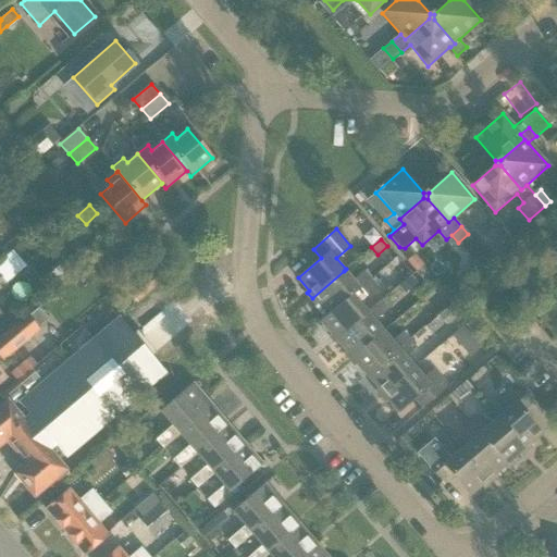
[(407,260),(417,271),(423,264),(413,255),(407,260)]
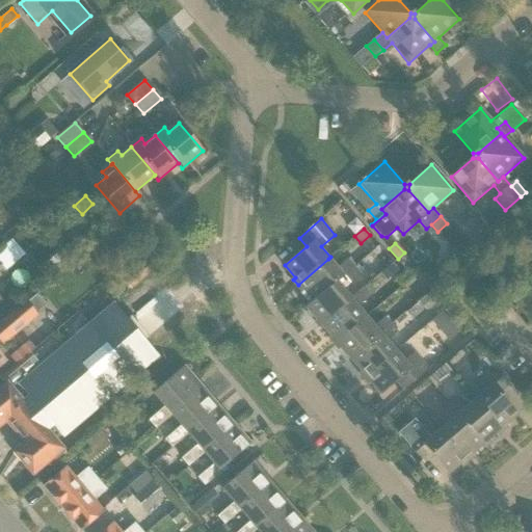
[(330,257),(328,259),(298,285),(302,291),(306,289),(315,300),(355,266),(348,258),(339,266),(330,257)]
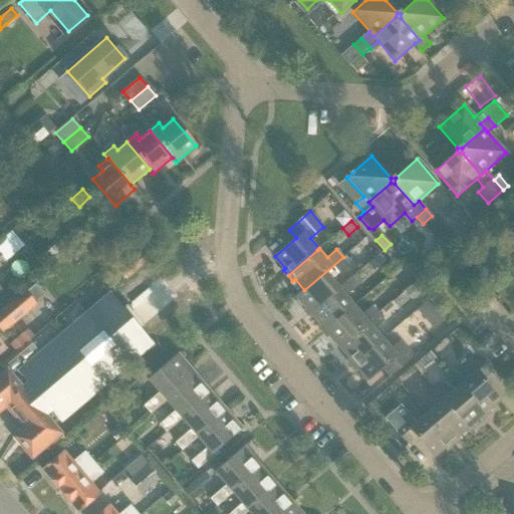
[(337,290),(340,287),(332,278),(349,263),(343,257),(304,290),(297,296),(307,307),(305,309),(310,315),(312,313),(338,290),(337,290)]
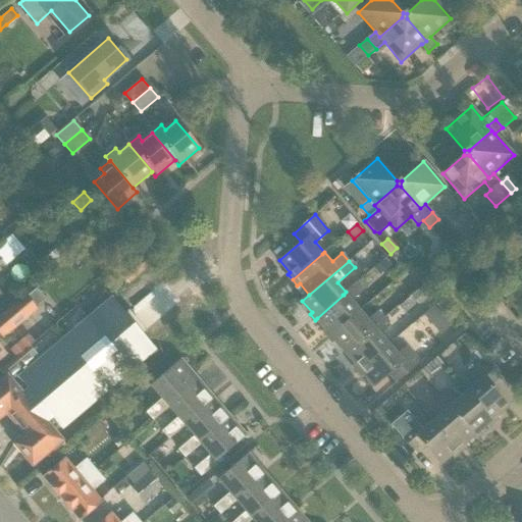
[(346,292),(343,295),(344,295),(317,318),(326,328),(323,331),(328,337),(361,309),(352,300),(362,292),(355,282),(346,292)]
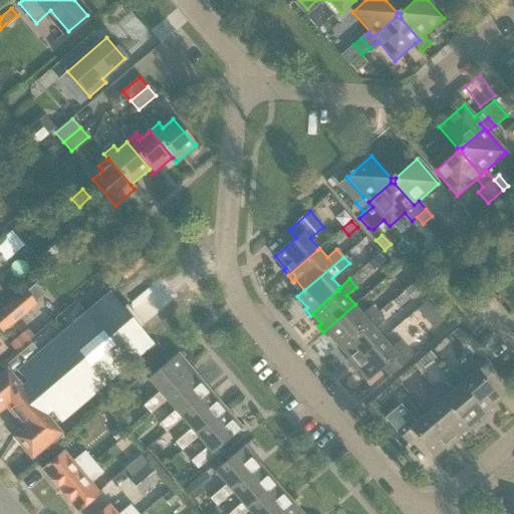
[(0,352),(1,351),(3,349),(0,345),(0,332),(36,302),(35,301),(44,293),(36,283),(26,291),(26,290),(24,291),(22,289),(15,295),(17,297),(0,311),(0,352)]
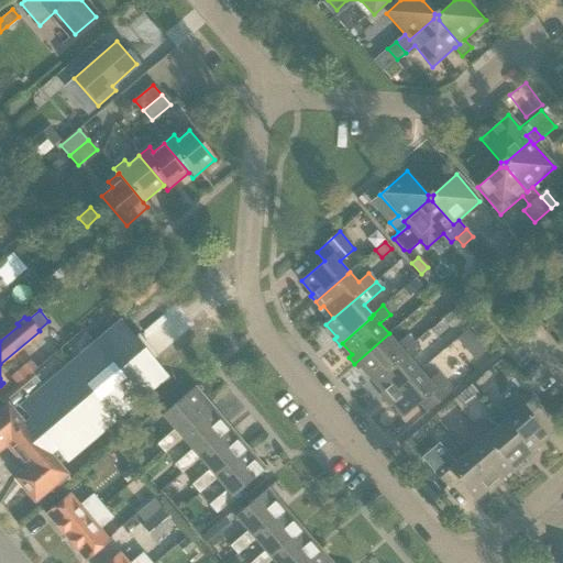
[(476,319),(468,326),(475,334),(484,327),(476,319)]
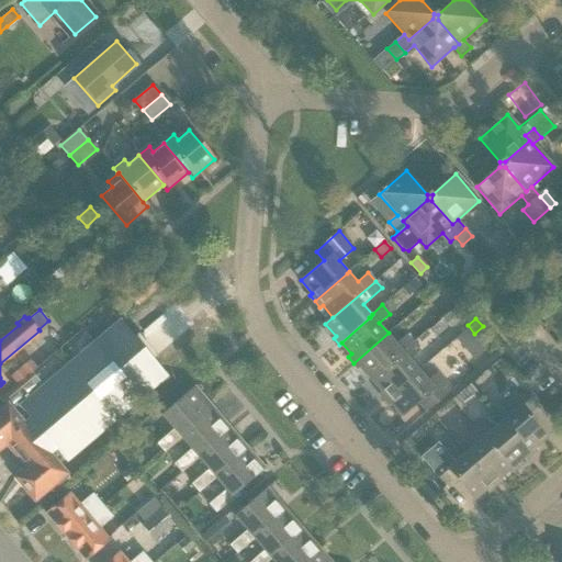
[(119,322),(49,382),(74,411),(97,438),(147,395),(155,405),(163,398),(155,390),(168,378),(153,361),(157,357),(138,336),(134,339),(119,322)]
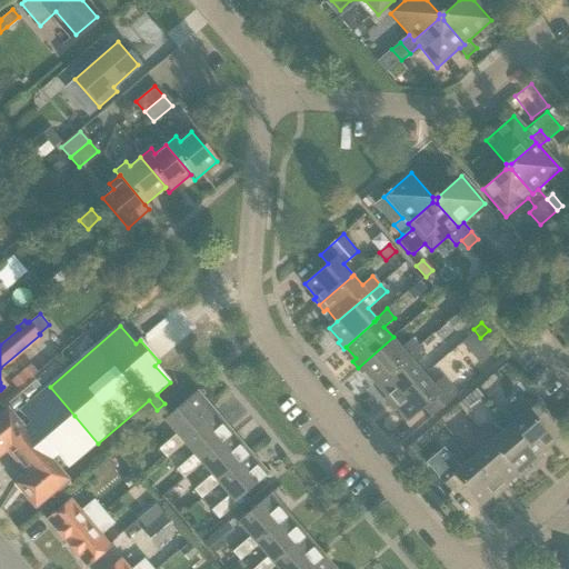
[(378,383),(417,349),(420,347),(413,339),(402,348),(393,337),(358,368),(363,373),(367,371),(378,383)]
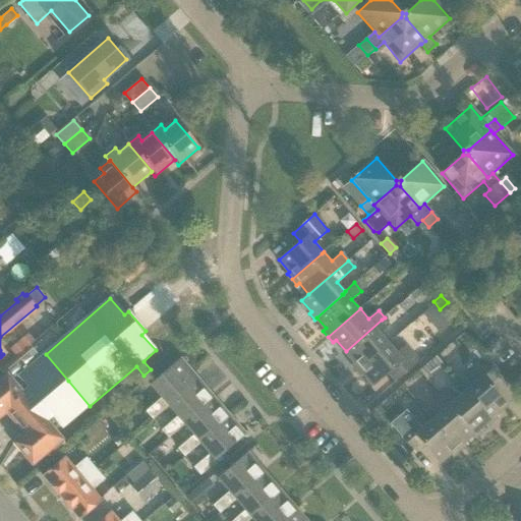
[(357,370),(386,346),(389,343),(381,333),(391,325),(385,317),(382,320),(346,351),(356,363),(353,365),(357,370)]
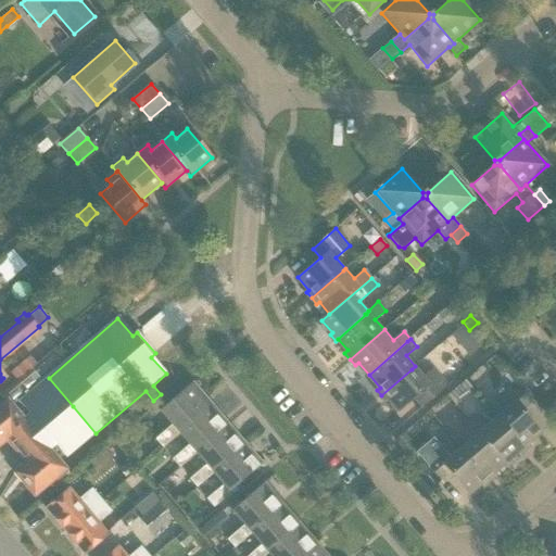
[(425,377),(415,366),(412,369),(381,395),(386,401),(389,399),(400,412),(422,392),(430,401),(450,384),(434,368),(425,377)]
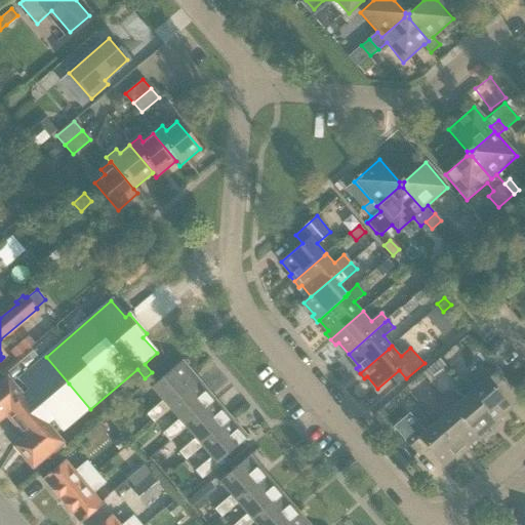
[(0,420),(6,416),(16,428),(69,384),(46,357),(41,361),(29,348),(0,371),(0,372),(4,377),(0,380),(0,420)]
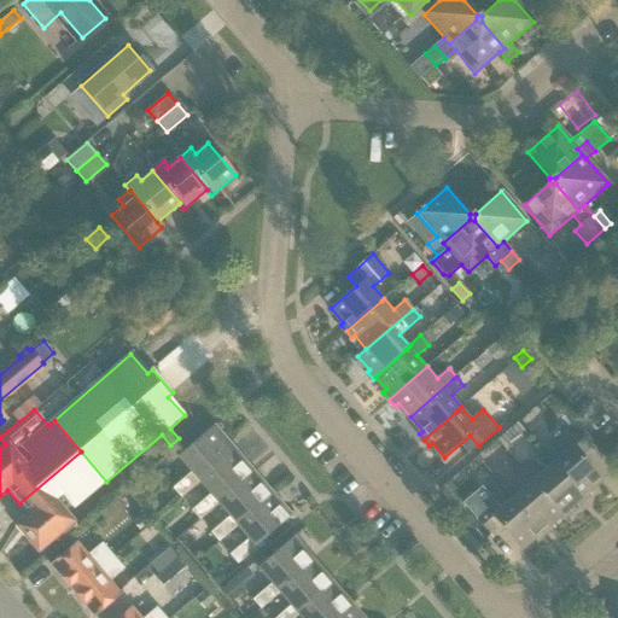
[(563,454),(552,464),(584,501),(590,495),(588,493),(602,479),(581,455),(592,445),(572,424),(552,442),(563,454)]
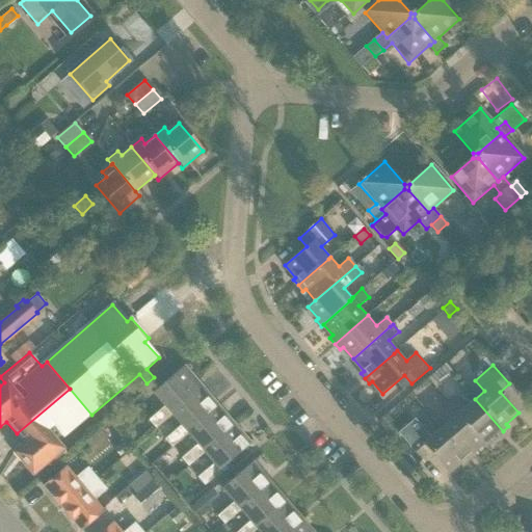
[(156,429),(171,416),(170,414),(202,387),(184,367),(153,394),(165,407),(150,422),(156,429)]
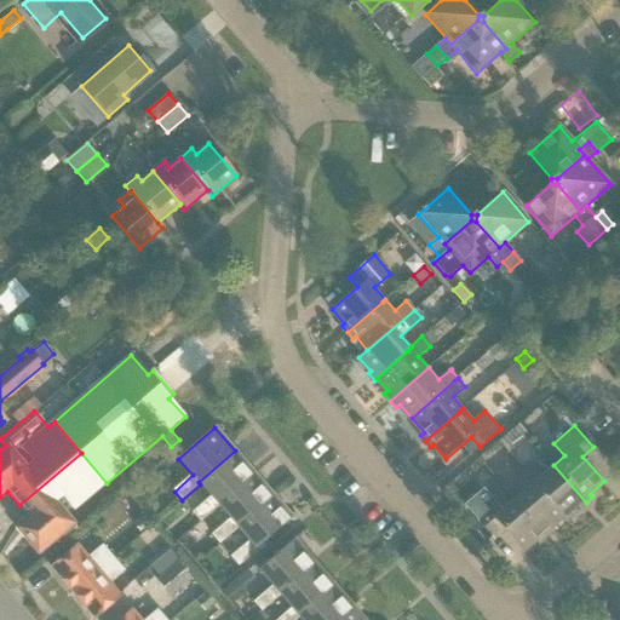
[(219,506),(218,504),(253,474),(235,451),(199,482),(200,484),(212,498),(193,514),(201,522),(219,506)]
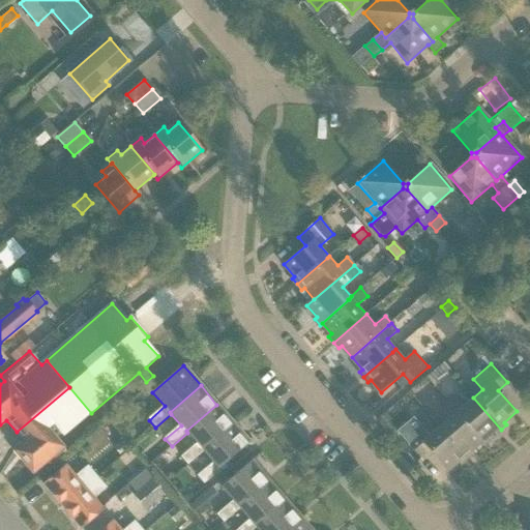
[(69,387),(17,432),(26,444),(17,452),(22,459),(20,460),(32,474),(46,462),(49,466),(65,452),(46,429),(52,423),(63,437),(91,413),(69,387)]
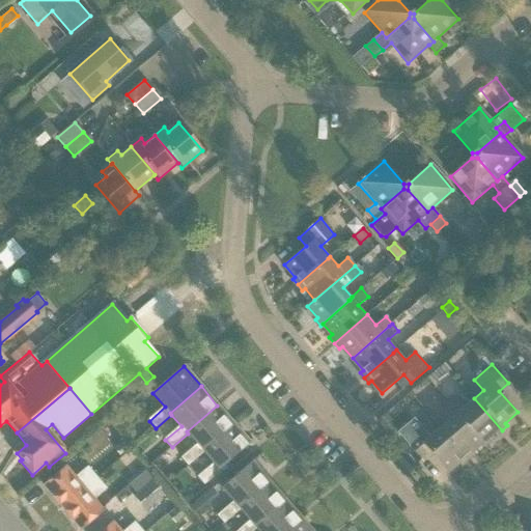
[(447,402),(481,442),(494,431),(497,435),(502,430),(474,398),(464,407),(454,396),(447,402)]
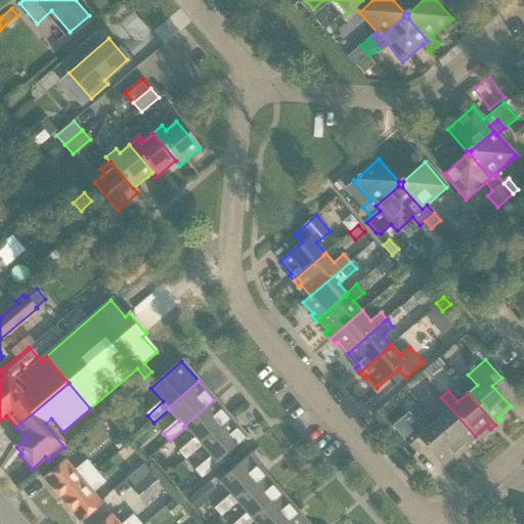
[(433,422),(434,423),(461,453),(467,448),(465,446),(475,436),(441,397),(435,402),(444,413),(433,422)]
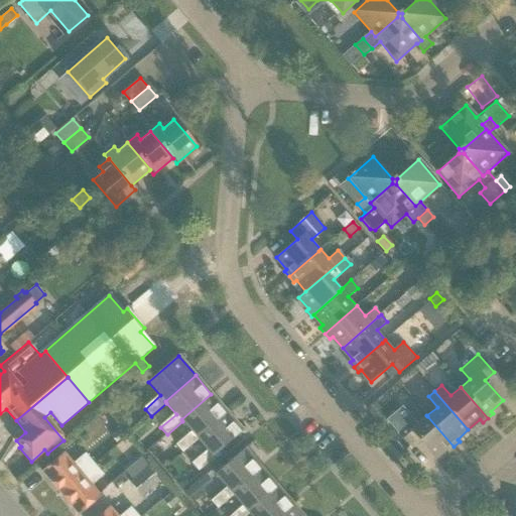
[(183,454),(199,439),(197,438),(227,412),(211,394),(181,419),(182,421),(192,432),(176,445),(183,454)]
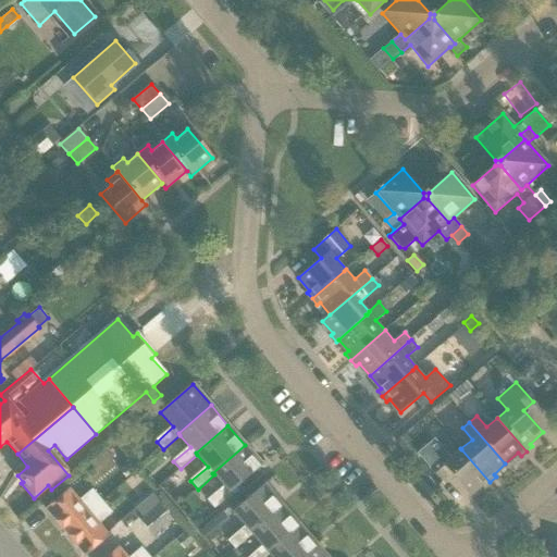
[(212,473),(214,474),(224,486),(208,500),(214,509),(232,495),(231,493),(262,466),(245,445),(212,473)]
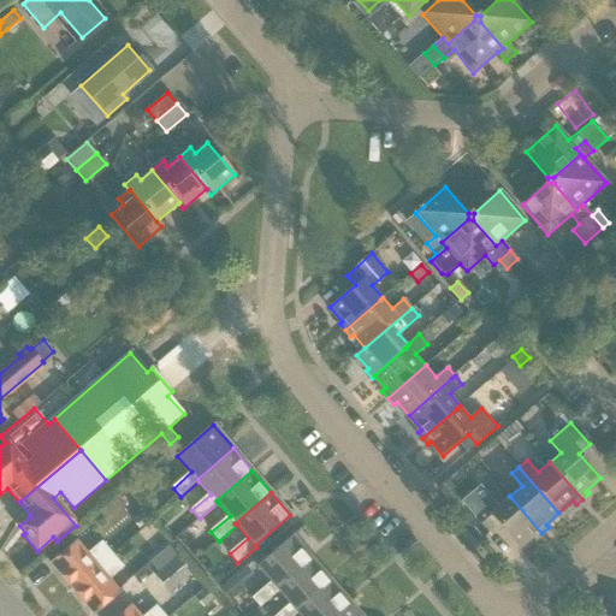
[(509,496),(499,505),(489,493),(469,509),(489,531),(497,522),(519,548),(532,537),(534,539),(542,533),(510,497),(509,496)]
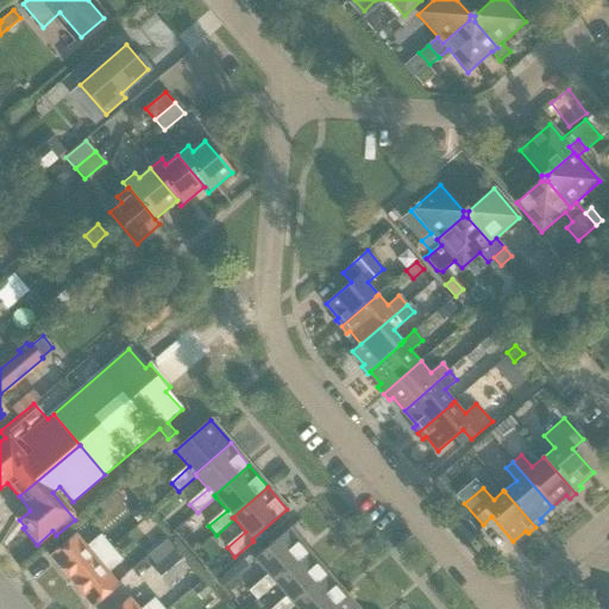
[(130,514),(137,522),(148,512),(140,503),(130,514)]
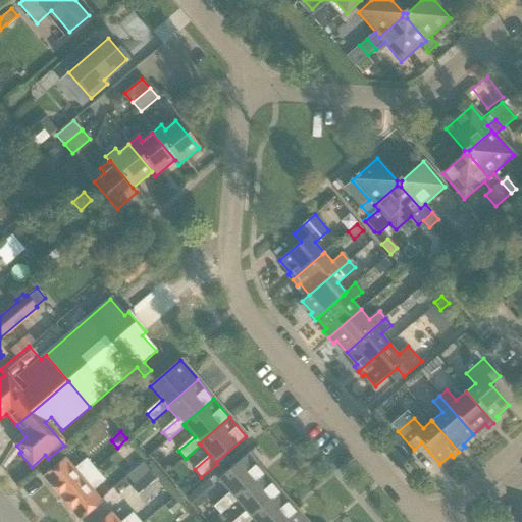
[(265,473),(248,454),(218,480),(229,493),(214,508),(220,515),(236,502),(235,500),(265,473)]
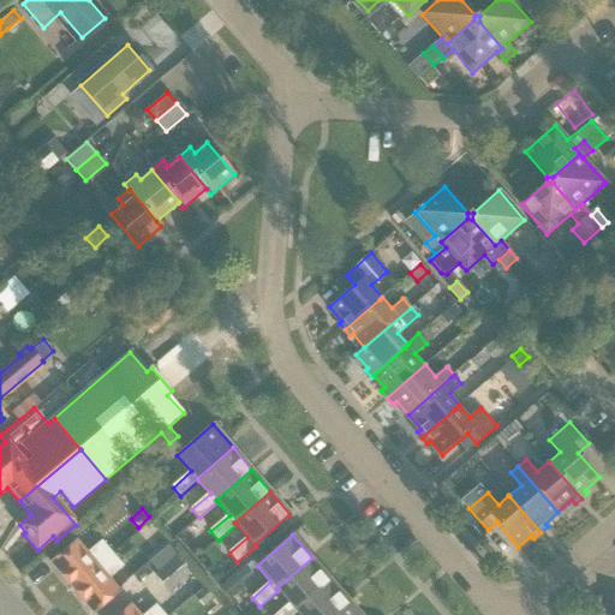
[(168,541),(147,560),(156,571),(178,551),(168,541)]
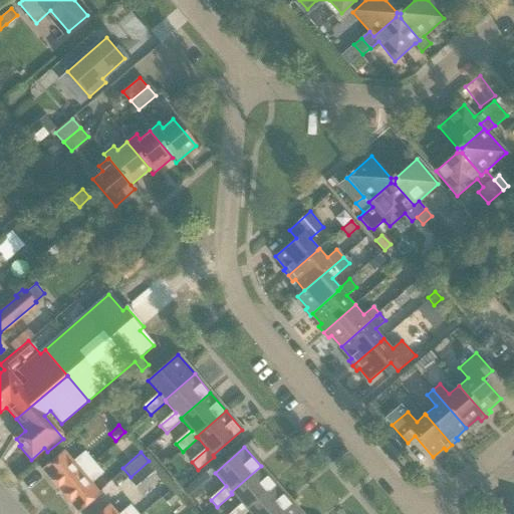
[(64,454),(42,473),(59,493),(93,464),(84,454),(72,464),(64,454)]
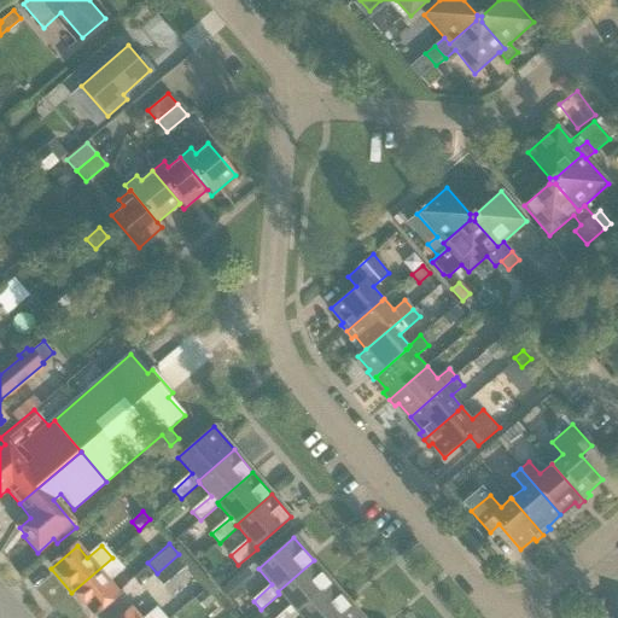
[(112,558),(71,593),(93,617),(120,595),(109,584),(124,571),(112,558)]
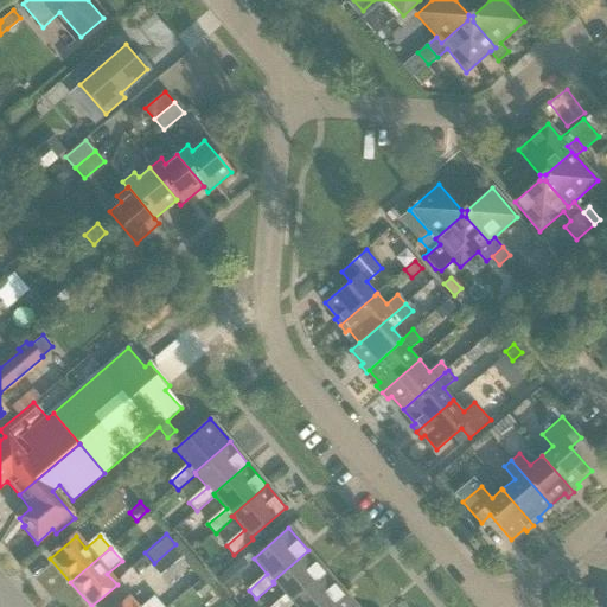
[(289,606),(293,605),(292,602),(326,572),(308,550),(273,581),(274,583),(286,595),(272,606),(289,606)]
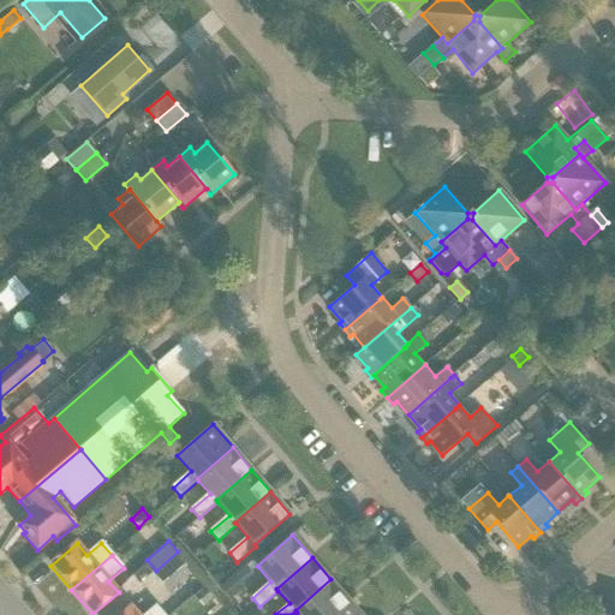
[(334,614),(350,602),(330,579),(296,610),(297,613),(298,614),(334,614)]
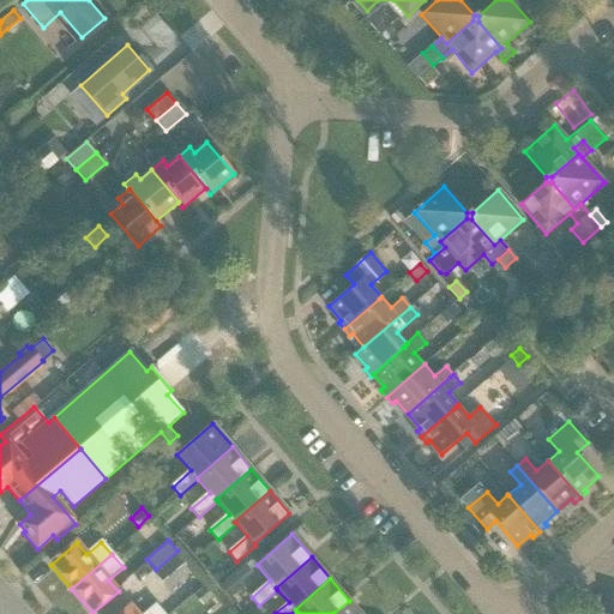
[(360,613),(349,601),(333,613),(360,613)]
